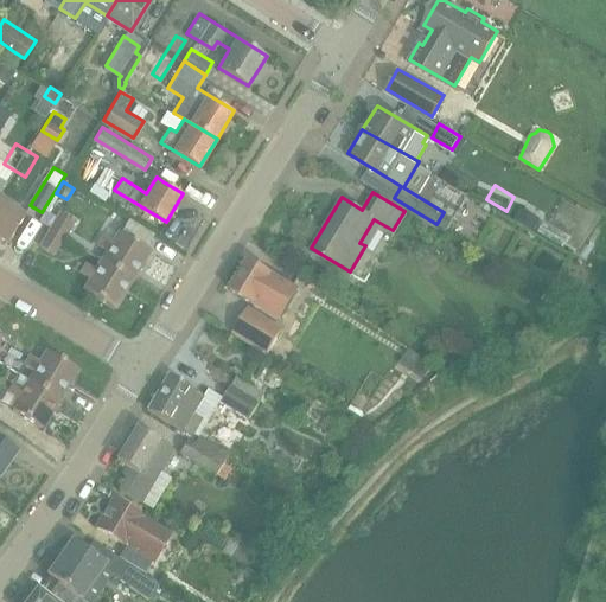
[(0,193),(0,237),(7,242),(26,211),(0,193)]
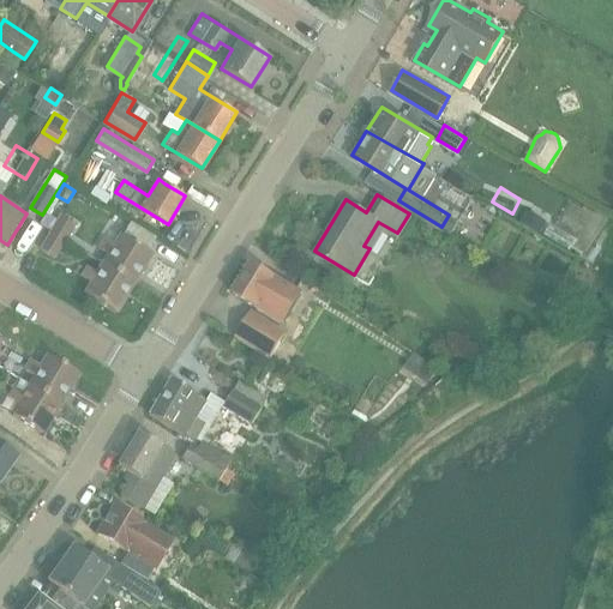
[(528,209),(521,219),(540,230),(546,219),(528,209)]
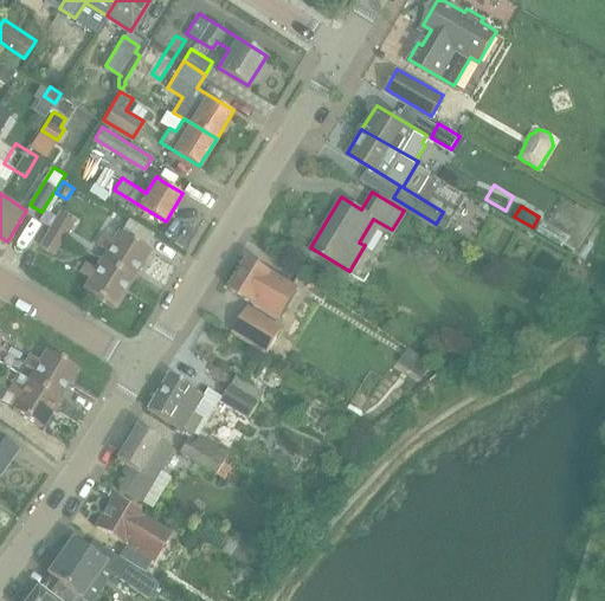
[(76,217),(64,208),(52,228),(64,236),(76,217)]
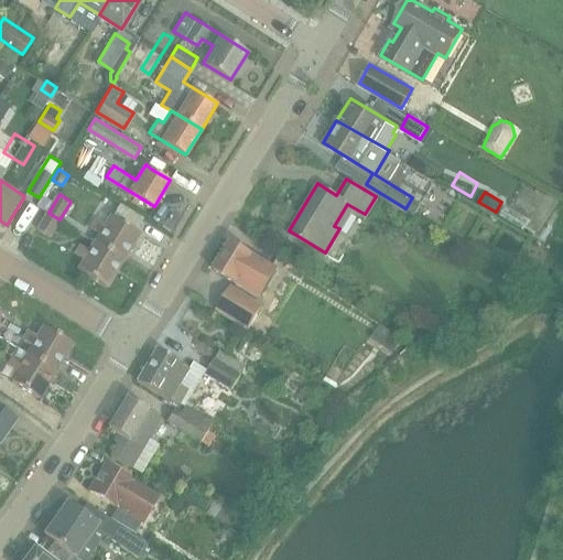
[(51,234),(60,219),(49,213),(39,227),(51,234)]
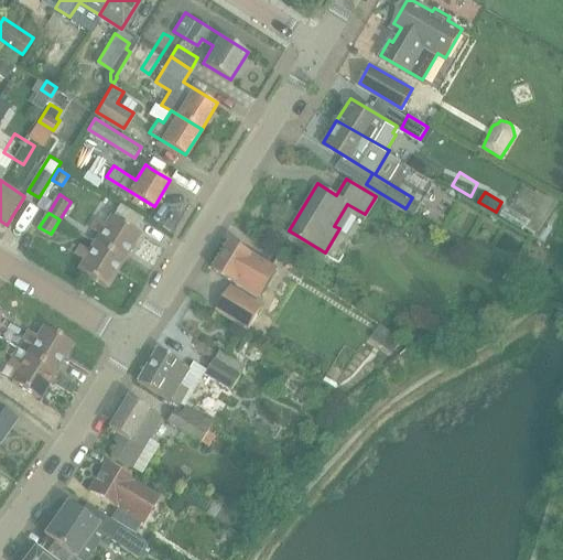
[(99,233),(95,240),(122,258),(139,230),(111,214),(105,224),(96,219),(90,228),(99,233)]
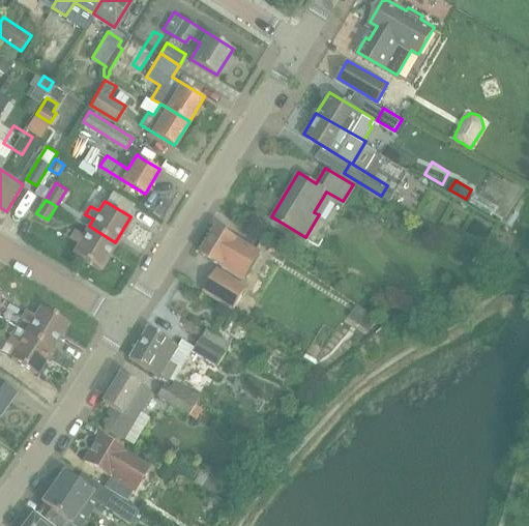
[(217,225),(201,252),(245,279),(253,266),(251,265),(259,252),(261,253),(262,252),(217,225)]
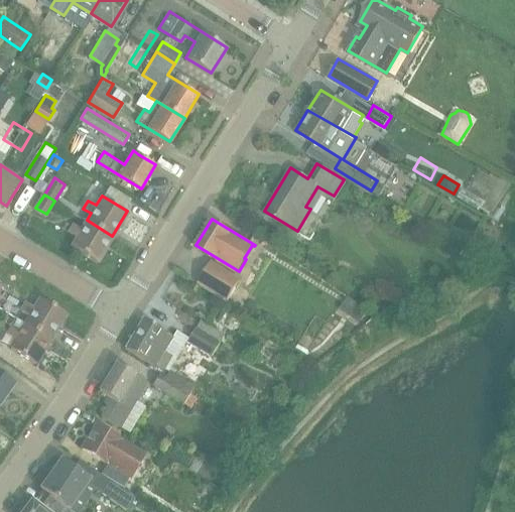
[(96,261),(112,236),(87,220),(82,228),(74,223),(69,231),(77,236),(72,246),(96,261)]
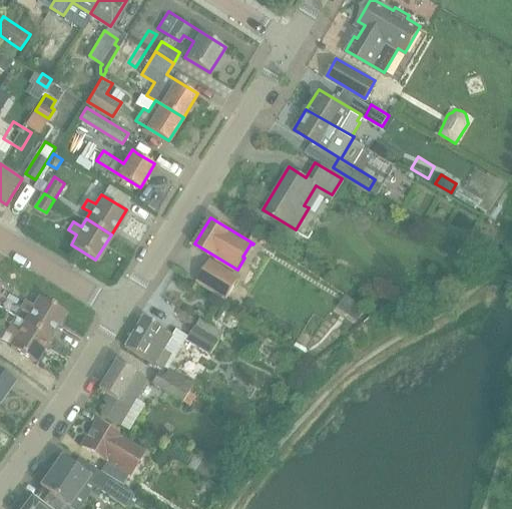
[(239,276),(210,259),(197,281),(226,298),(239,276)]
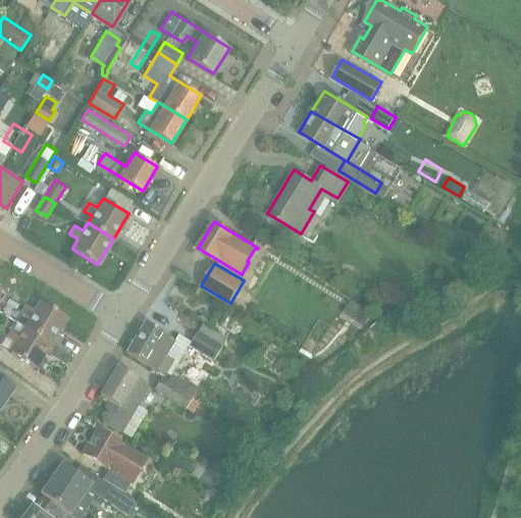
[(30,317),(24,325),(51,341),(65,315),(40,300),(35,309),(27,305),(21,313),(30,317)]
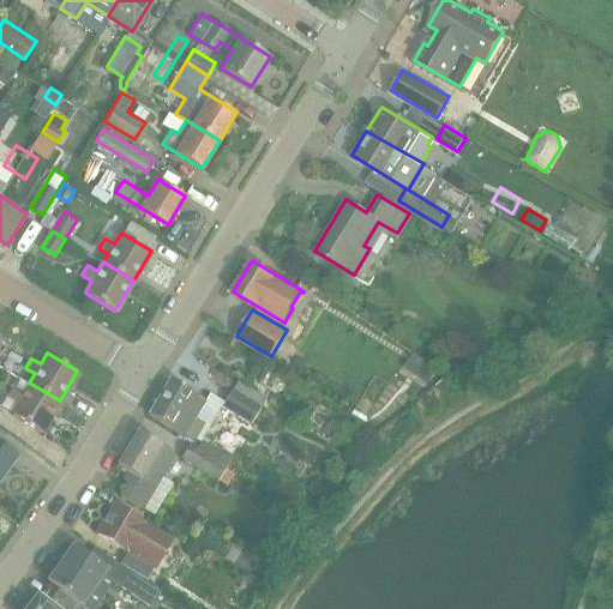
[(198,416),(209,401),(170,377),(149,412),(186,435),(187,434),(196,439),(206,422),(198,416)]
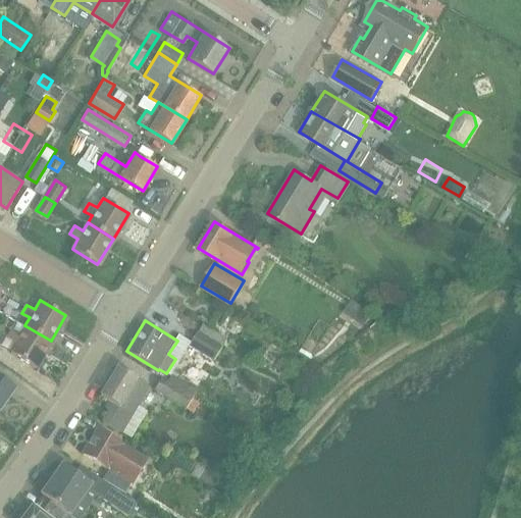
[(318,328),(324,346),(337,341),(332,324),(318,328)]
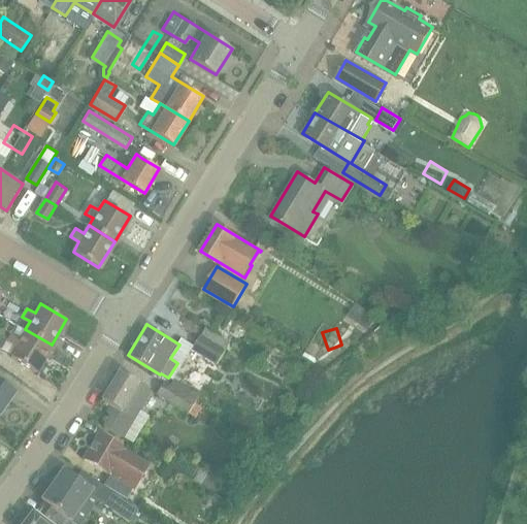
[(9,355),(19,360),(36,370),(52,345),(25,329),(21,337),(13,332),(8,340),(15,345),(9,355)]
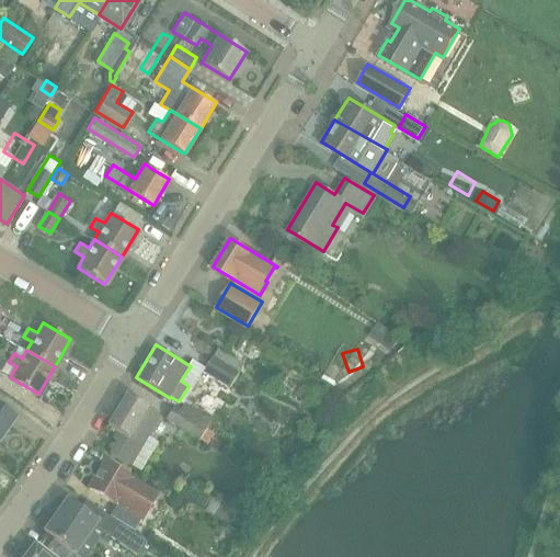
[(228,352),(223,366),(249,376),(254,362),(228,352)]
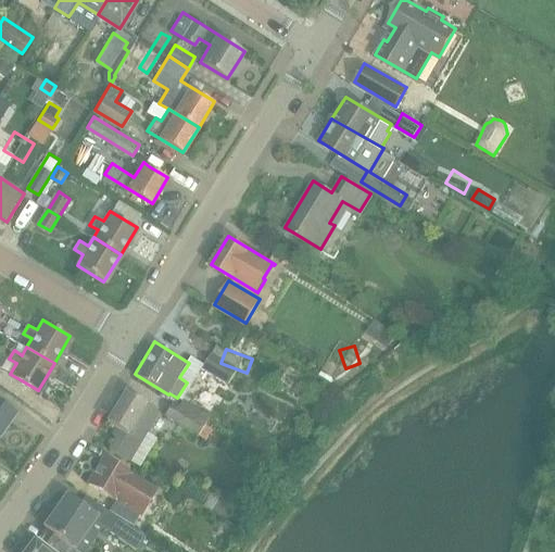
[(322,369),(318,374),(329,381),(332,376),(322,369)]
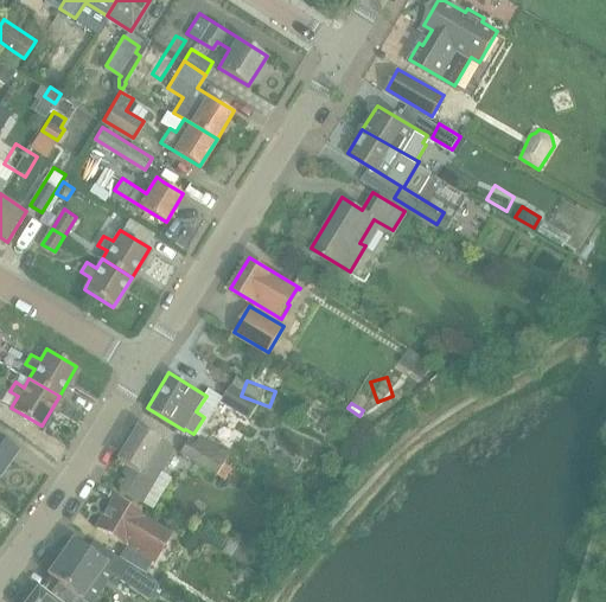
[(285,444),(307,440),(303,420),(280,424),(285,444)]
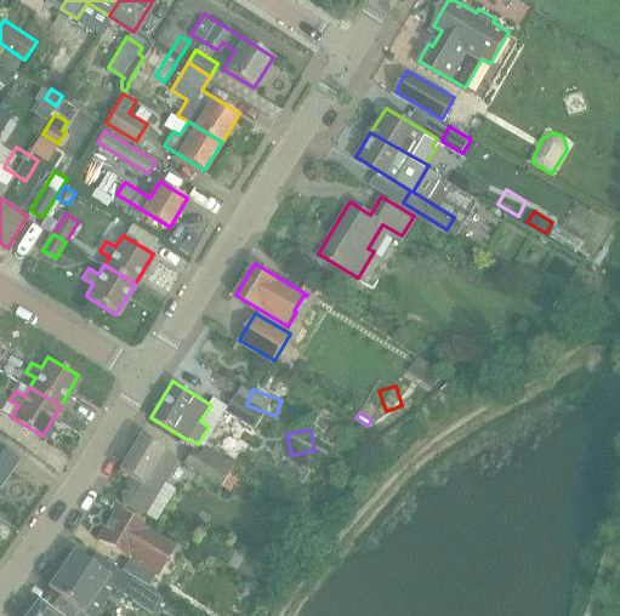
[(178,460),(161,449),(141,435),(119,471),(134,479),(121,500),(142,512),(143,509),(157,518),(176,488),(165,480),(178,460)]
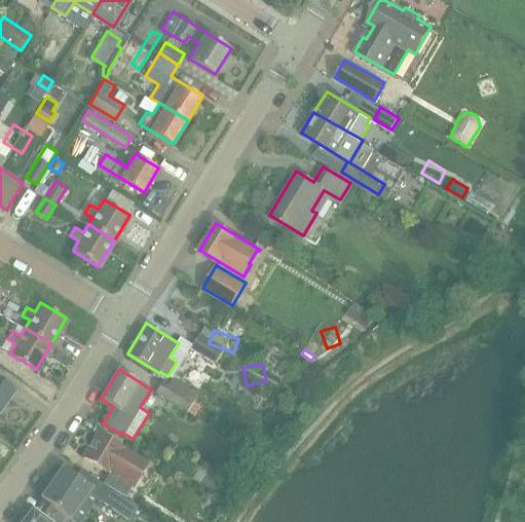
[(162,380),(196,401),(201,392),(174,375),(171,381),(164,378),(162,380)]
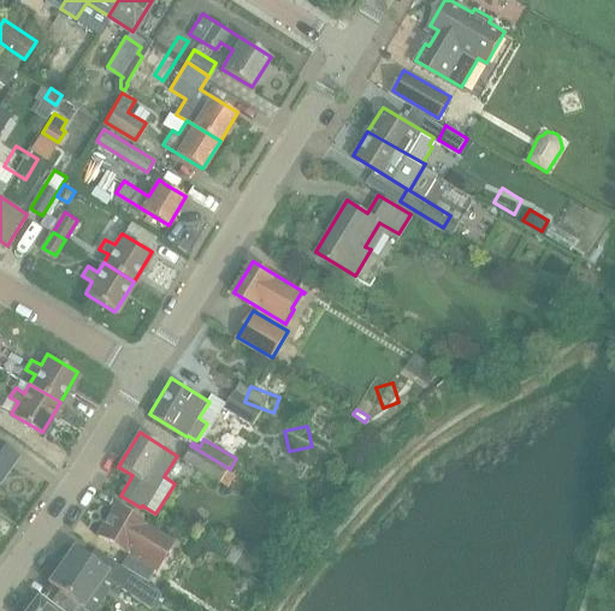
[(0,478),(16,455),(0,443),(0,478)]
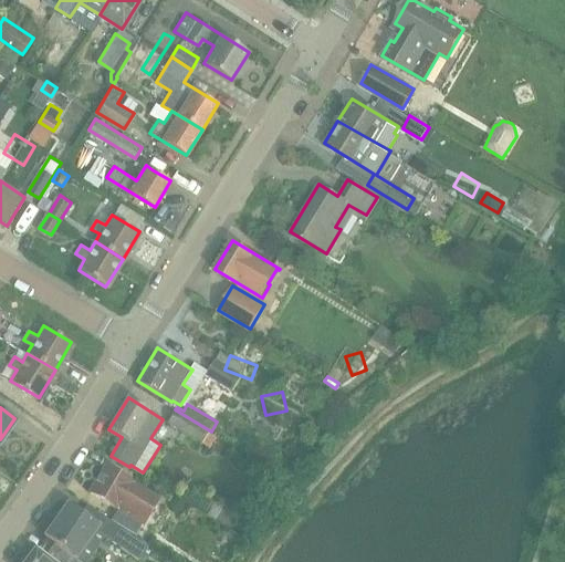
[(326,407),(320,417),(326,422),(334,412),(326,407)]
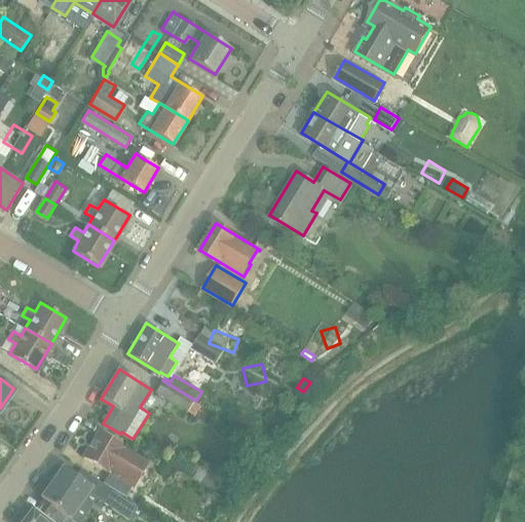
[(196,401),(162,380),(156,390),(190,410),(196,401)]
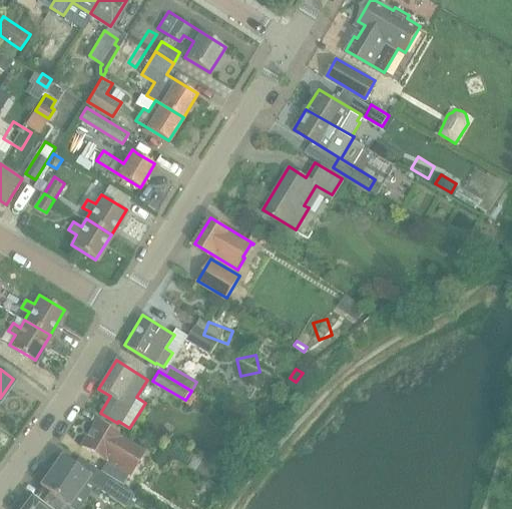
[(119,434),(94,419),(80,444),(105,459),(106,458),(107,459),(101,470),(123,483),(129,472),(130,472),(144,449),(118,434),(119,434)]
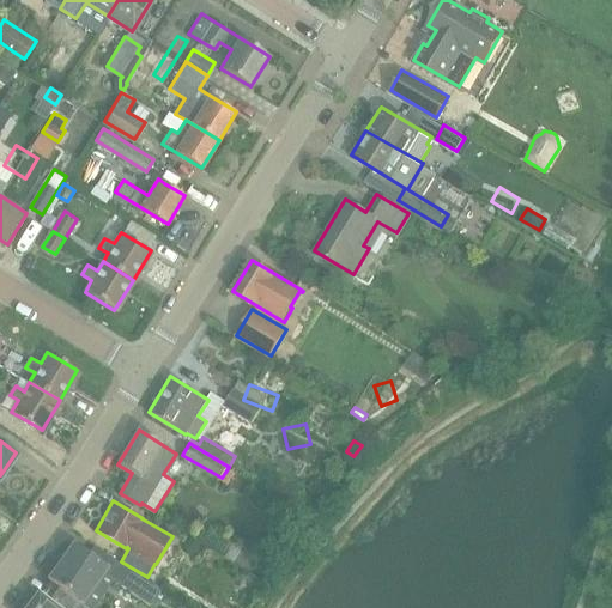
[(73,543),(48,578),(54,583),(82,605),(108,569),(73,543)]
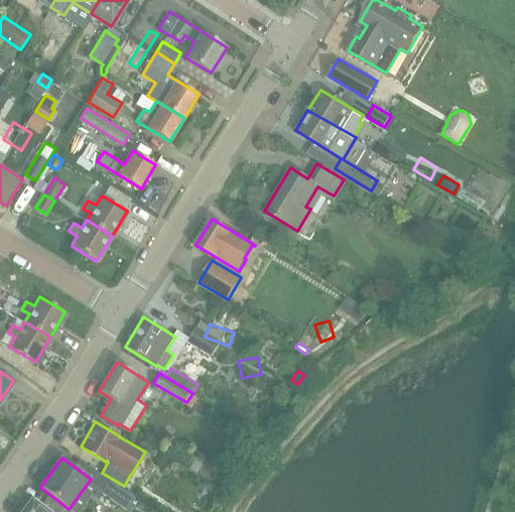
[(118,483),(110,496),(126,508),(135,495),(118,483)]
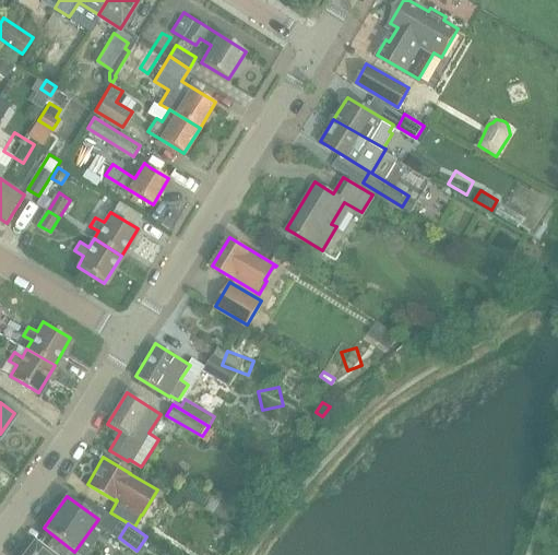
[(34,541),(23,554),(79,554),(74,552),(49,532),(39,545),(34,541)]
